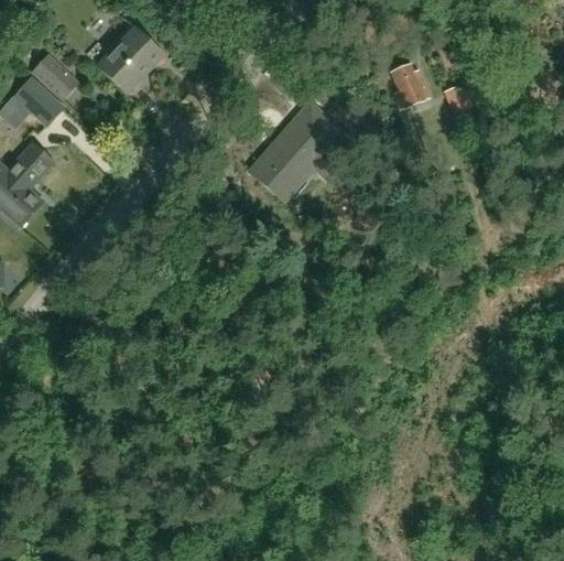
[(133,28),(98,65),(127,93),(162,55),(133,28)]
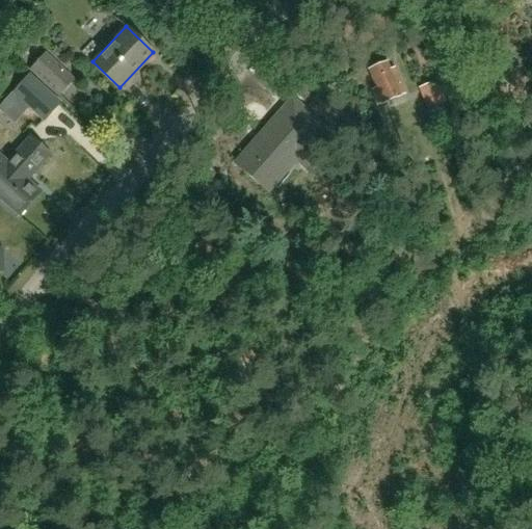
[(59,96),(75,79),(46,50),(29,68),(59,96)]
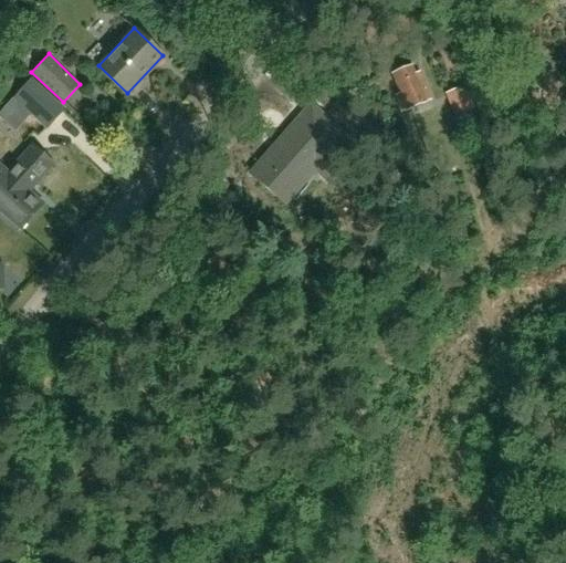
[(411,64),(392,71),(400,90),(396,92),(402,108),(430,97),(419,70),(415,72),(411,64)]
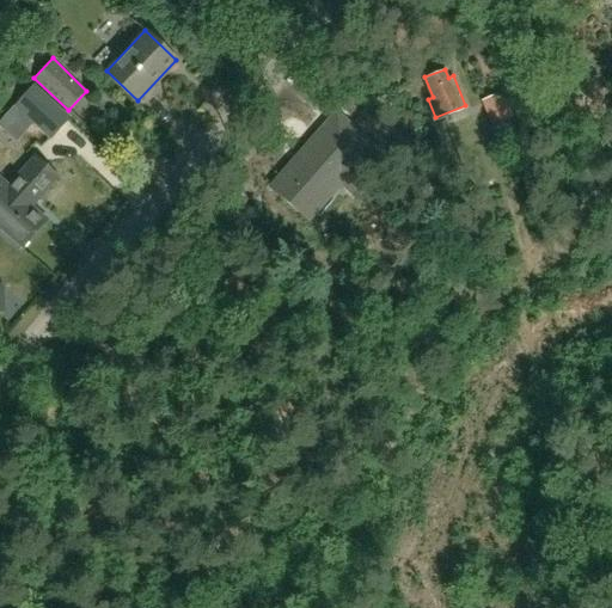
[(50,136),(68,116),(32,84),(0,120),(0,123),(17,137),(32,120),(50,136)]
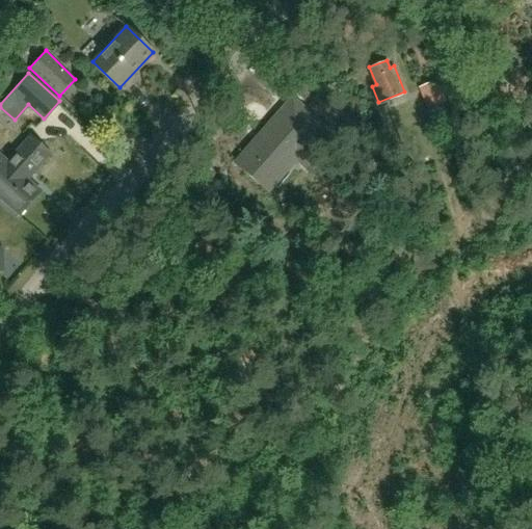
[(444,106),(433,80),(418,84),(429,112),(444,106)]
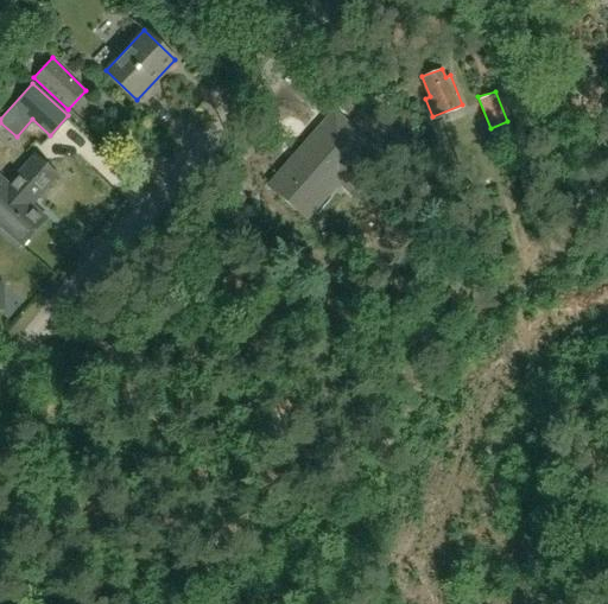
[(335,112),(270,184),(301,211),(321,189),(325,192),(342,173),(359,188),(386,157),(335,112)]
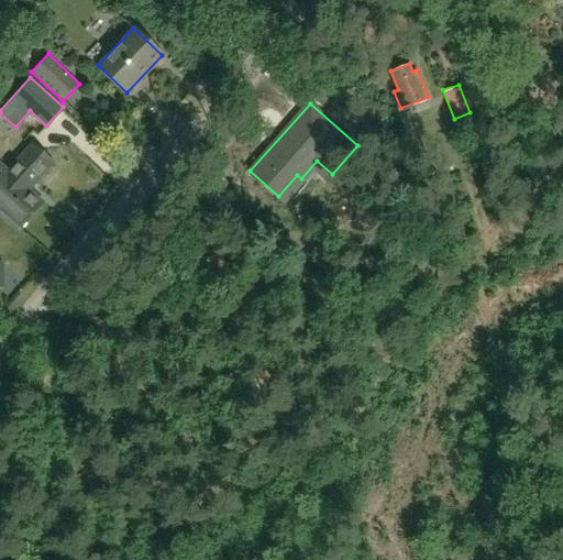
[(32,142),(8,168),(0,161),(0,208),(19,226),(43,199),(30,188),(54,162),(32,142)]
